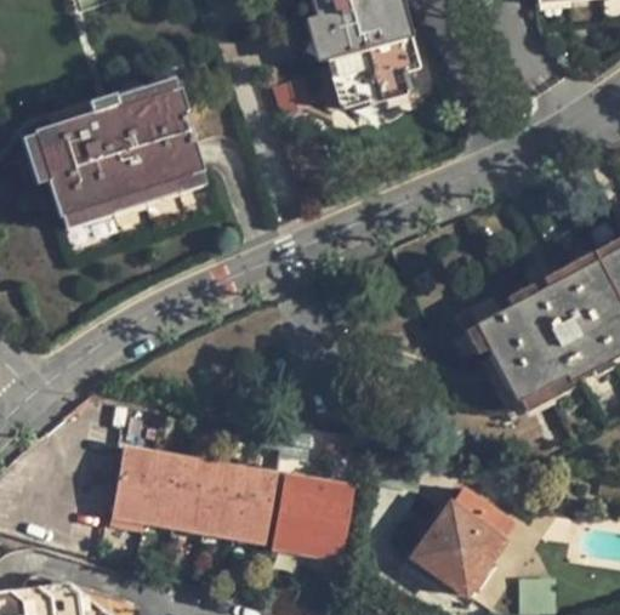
[(330,58),(345,106),(414,85),(388,0),(311,0),(328,58),(330,58)]
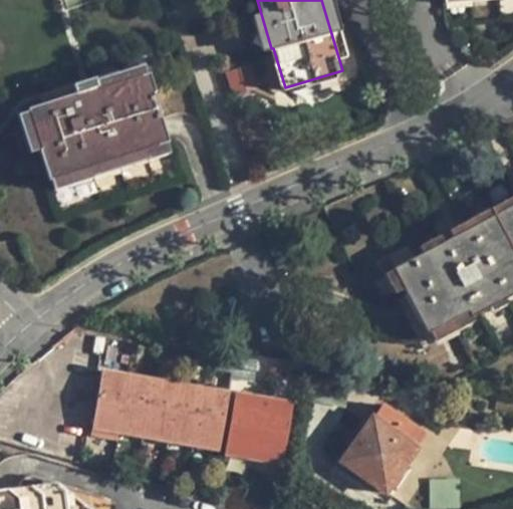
[(39,147),(60,212),(180,174),(154,92),(158,91),(151,71),(100,87),(99,83),(29,105),(42,147),(39,147)]
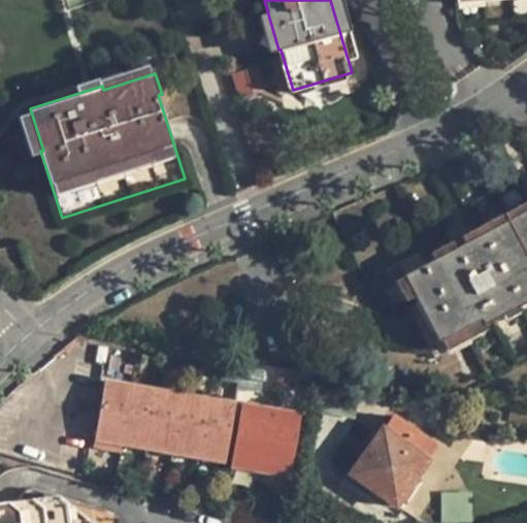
[(526,208),(405,273),(440,340),(483,318),(487,324),(526,302),(526,208)]
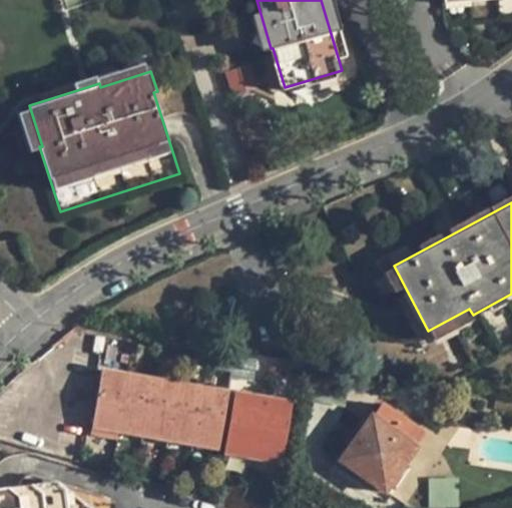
[(258,360),(219,353),(215,374),(253,381),(258,360)]
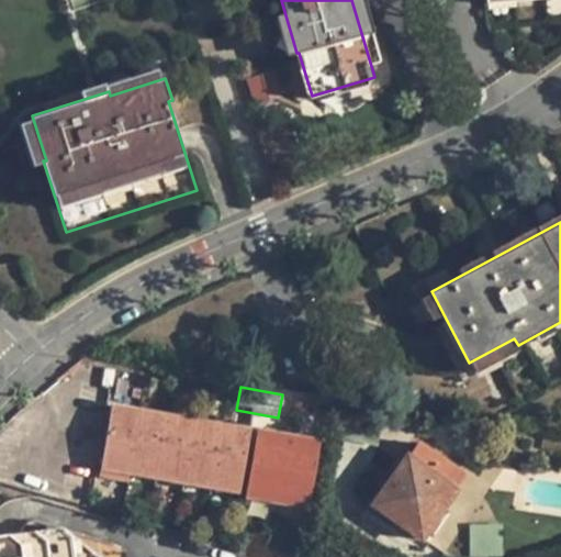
[(113,407),(102,464),(242,488),(251,431),(113,407)]
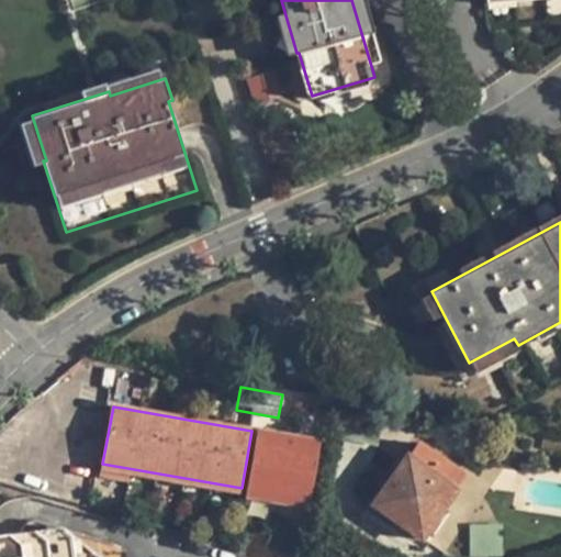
[(259,427),(245,503),(306,514),(320,438),(259,427)]
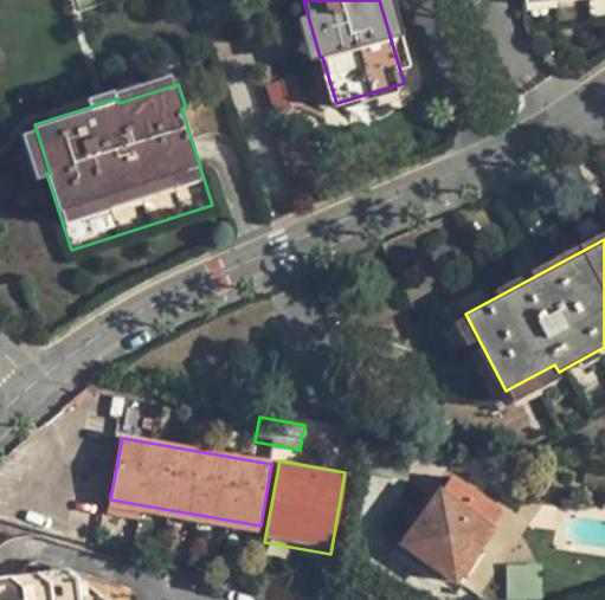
[(455,472),(404,541),(456,580),(507,511),(455,472)]
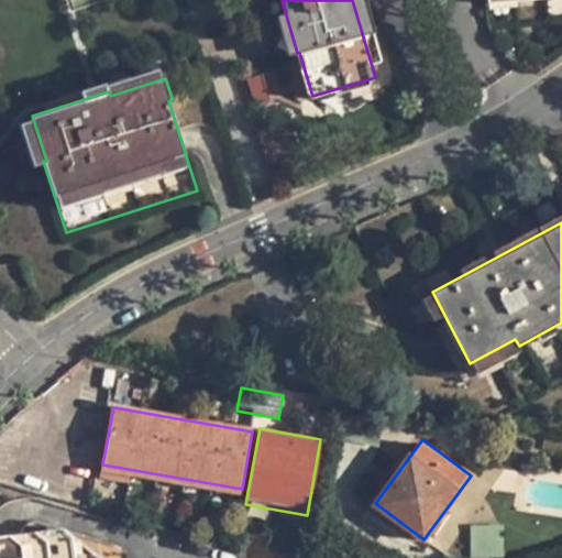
[(99,557),(72,535),(0,544),(0,557),(99,557)]
